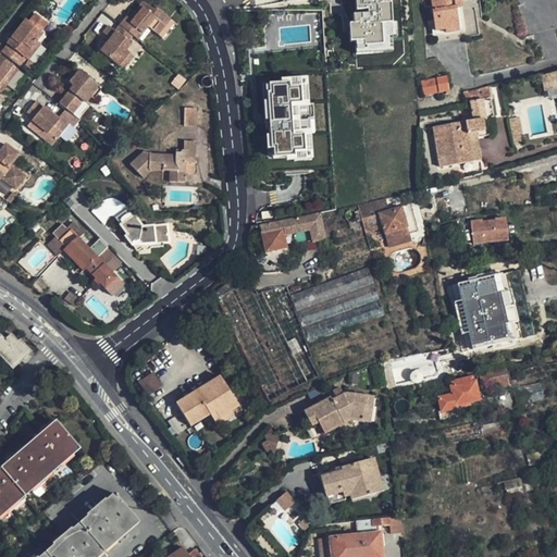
[(358,44),(358,49),(388,49),(387,23),(397,23),(396,0),(358,0),(359,12),(354,12),(354,21),(346,21),(347,45),(358,44)]
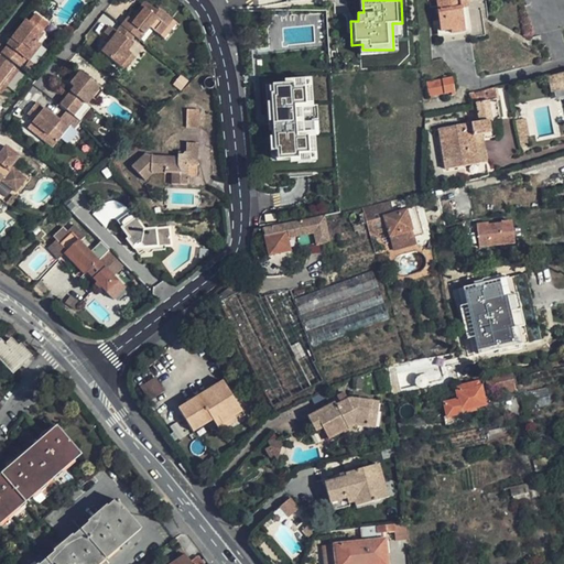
[(435,0),(442,36),(470,32),(466,1),(462,2),(461,0),(435,0)]
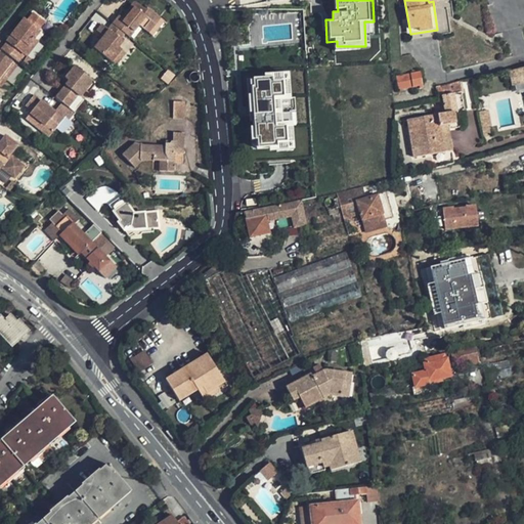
[(120,16),(113,25),(125,33),(130,37),(139,26),(144,30),(156,14),(146,7),(145,9),(135,1),(122,18),(120,16)]
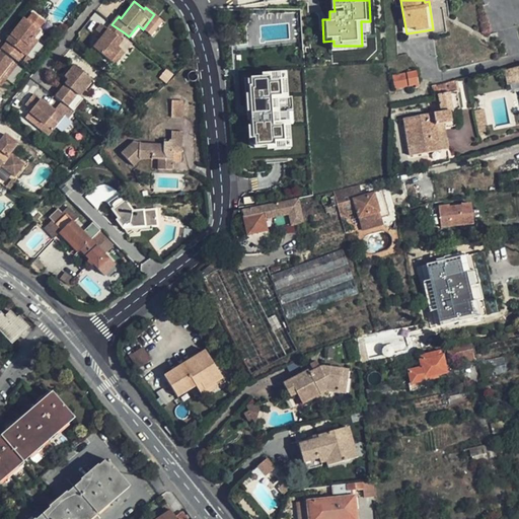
[(26,21),(24,19),(7,42),(23,54),(34,39),(40,30),(38,29),(45,21),(32,12),(26,21)]
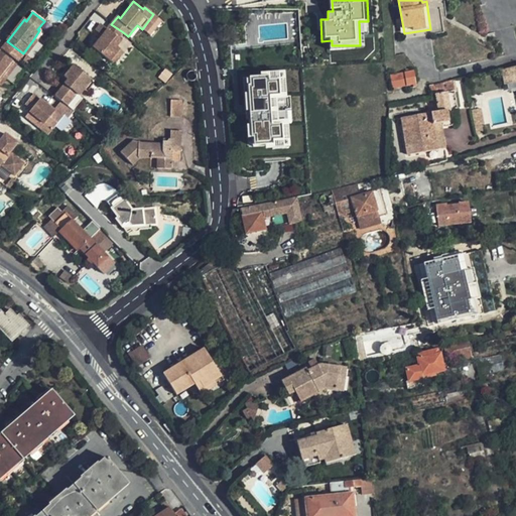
[(153,14),(142,29),(150,34),(161,21),(153,14)]
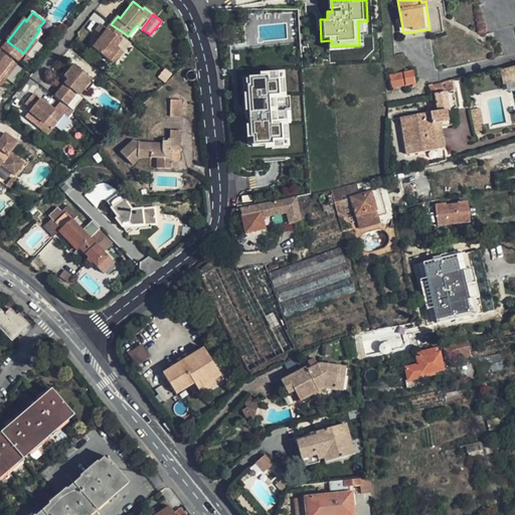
[(358,21),(359,45),(369,45),(369,34),(376,34),(376,21),(367,21),(358,21)]
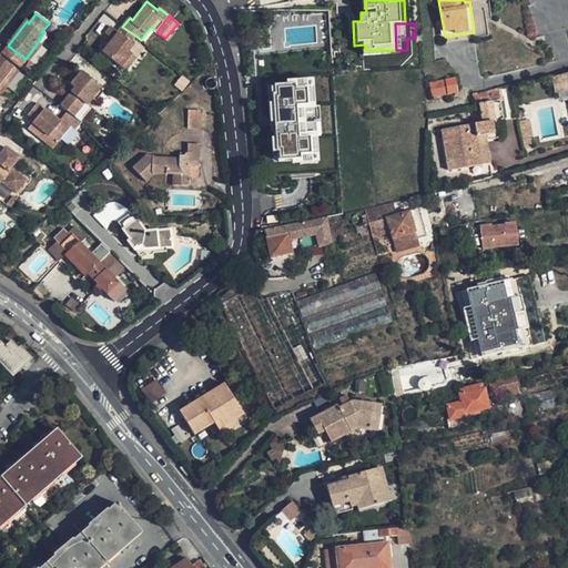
[(113,40),(102,53),(121,68),(132,53),(129,51),(133,44),(130,42),(135,36),(122,27),(118,32),(111,27),(105,33),(113,40)]
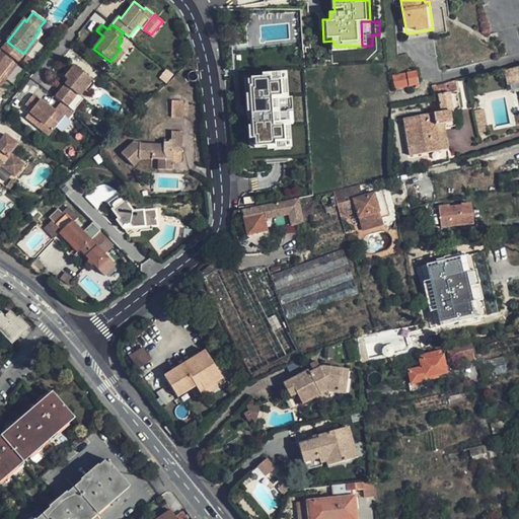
[(34,39),(23,54),(26,56),(38,41),(34,39)]
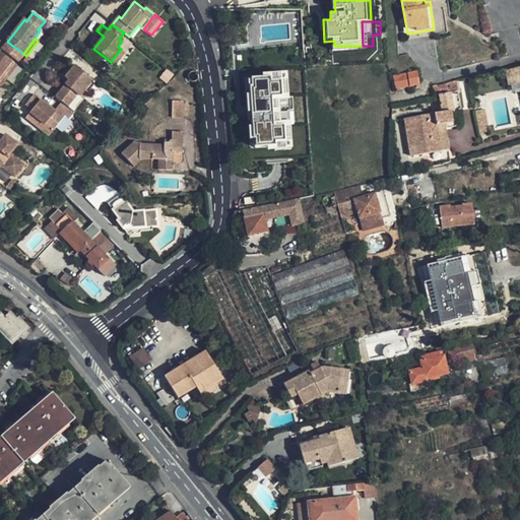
[(23,54),(7,42),(1,49),(20,64),(26,56),(23,54)]
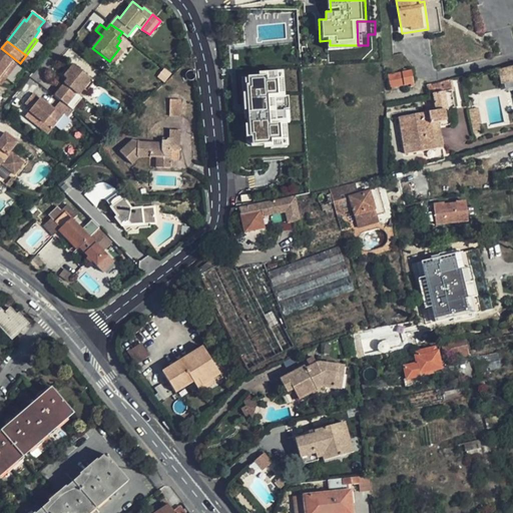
[(119,48),(109,61),(113,64),(122,52),(119,48)]
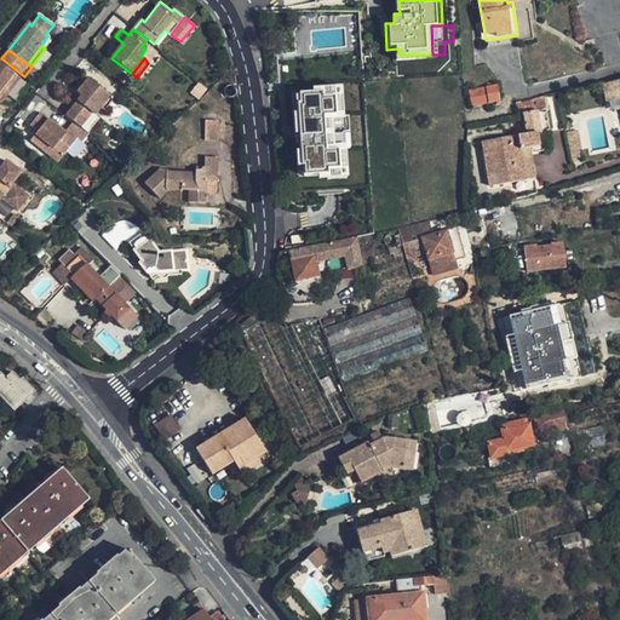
[(16,75),(0,62),(0,102),(0,103),(7,95),(4,92),(16,75)]
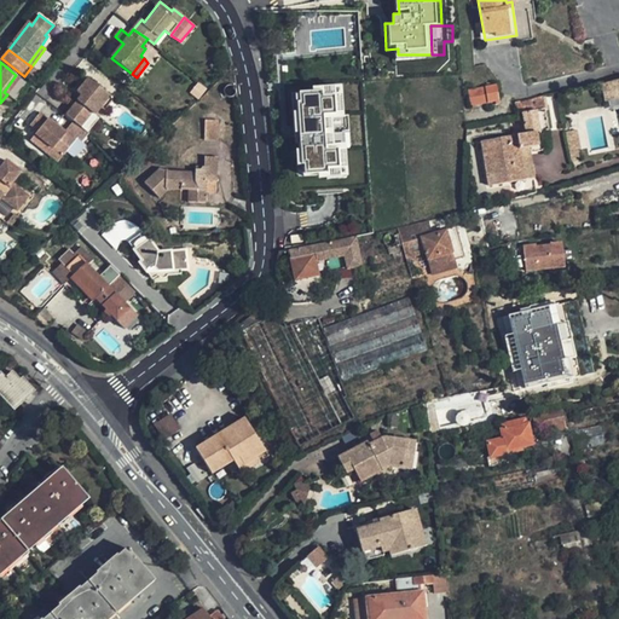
[(19,77),(16,75),(4,92),(7,94),(19,77)]
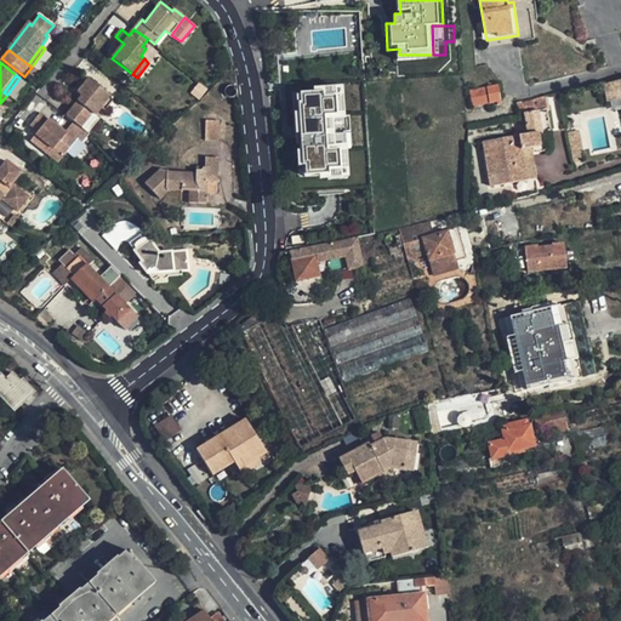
[(67,115),(74,121),(81,127),(92,113),(95,115),(101,108),(106,112),(114,100),(89,79),(78,92),(83,96),(67,115)]
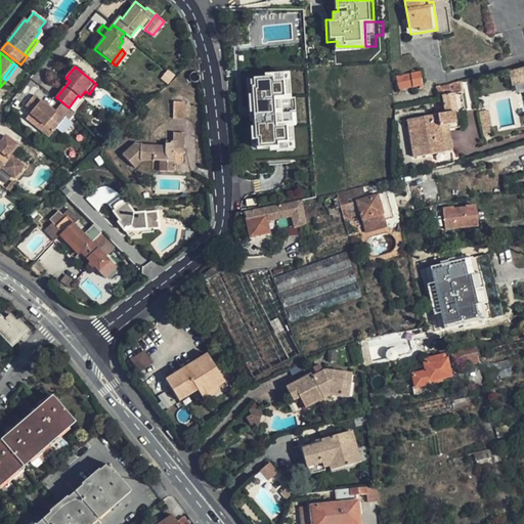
[(523,68),(508,72),(512,87),(523,83),(523,68)]
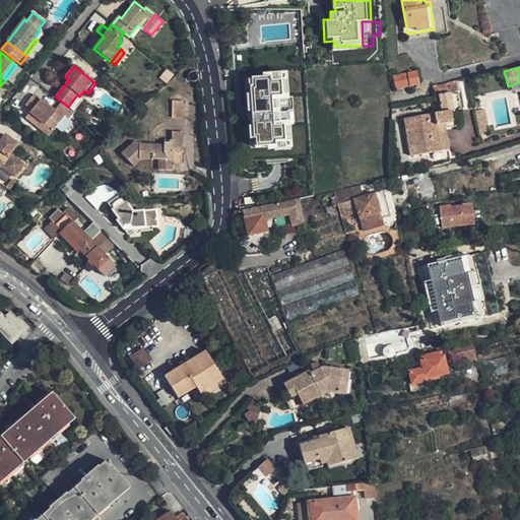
[(416,72),(393,76),(395,89),(413,85),(413,88),(419,87),(416,72)]
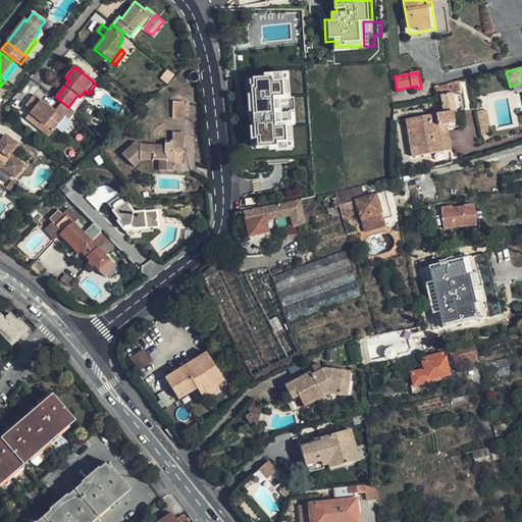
[(294,156),(288,74),(249,77),(255,159),(294,156)]
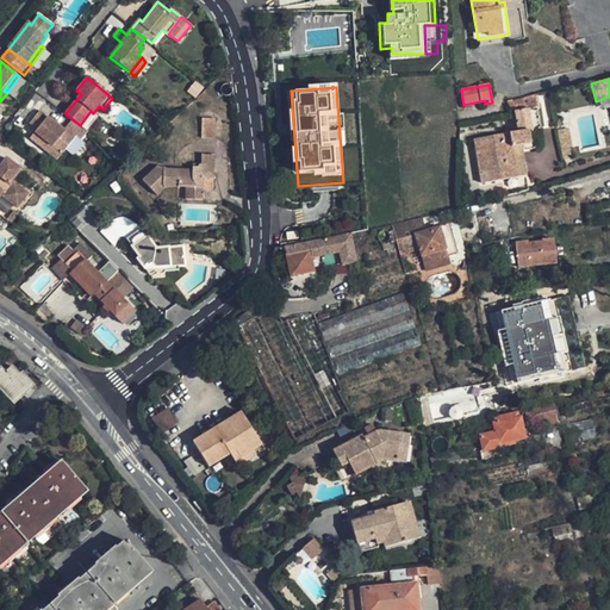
[(473,139),(480,184),(526,175),(521,145),(530,144),(528,131),(533,130),(529,109),(536,107),(535,94),(506,100),(510,112),(514,112),(517,132),(473,139)]
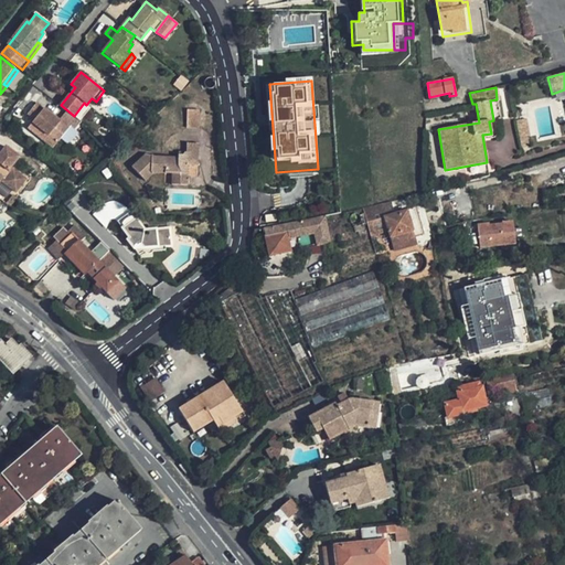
[(53,148),(68,129),(71,126),(75,129),(82,121),(74,116),(67,110),(60,120),(36,103),(28,114),(34,119),(32,123),(49,136),(44,140),(53,148)]
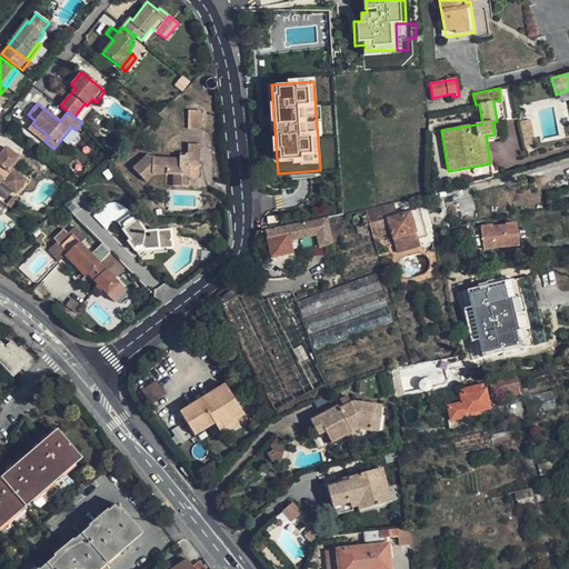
[(188,129),(200,129),(201,110),(188,110),(188,129)]
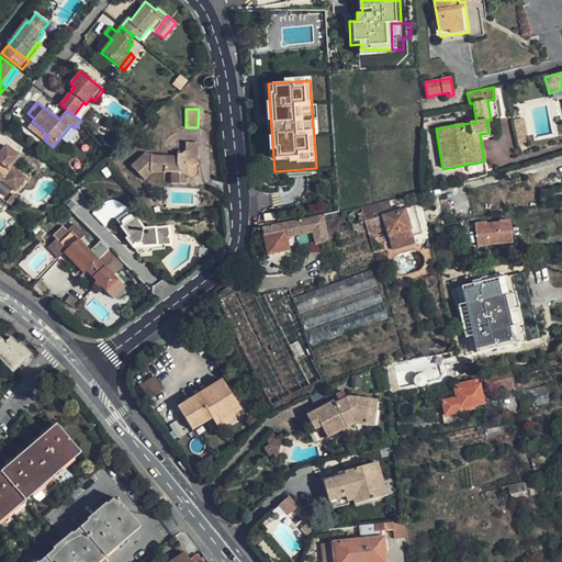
[(524,117),(513,120),(518,147),(527,146),(525,136),(528,135),(524,117)]
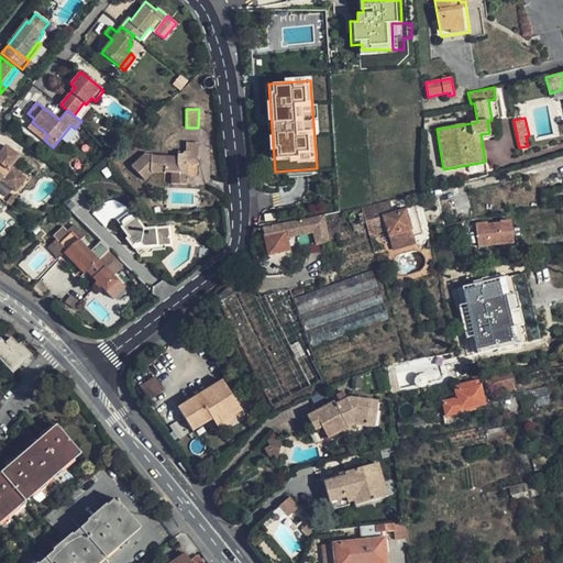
[(48,135),(32,122),(28,128),(44,140),(48,135)]
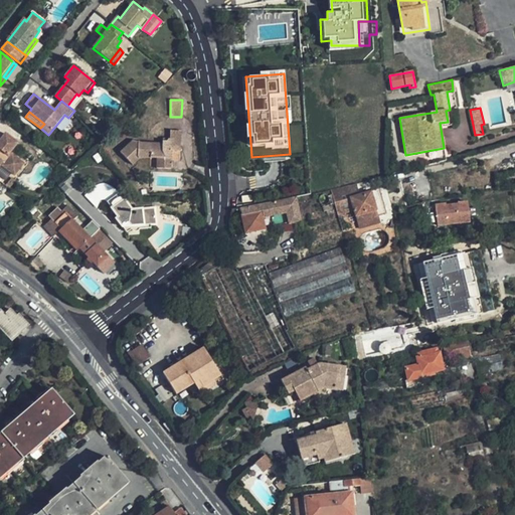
[(170,139),(172,140),(172,145),(181,146),(181,131),(170,130),(170,139)]
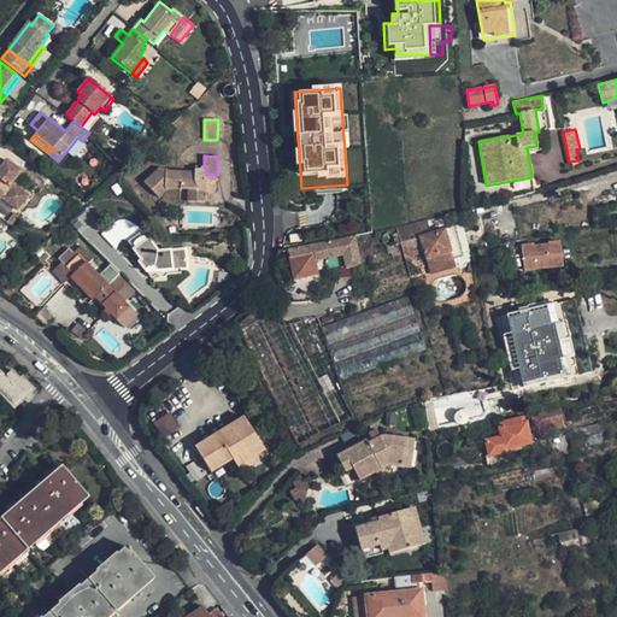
[(7,160),(0,168),(0,198),(4,193),(7,195),(4,199),(18,210),(29,195),(15,184),(11,188),(9,187),(22,171),(7,160)]
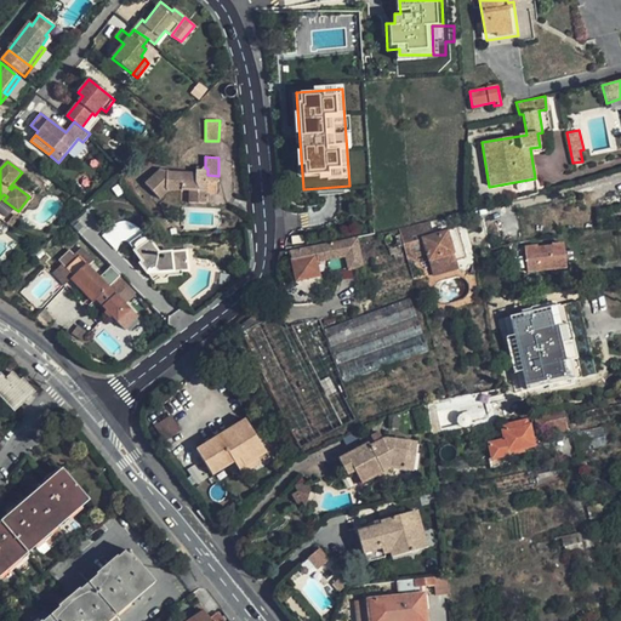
[(189,203),(206,204),(208,182),(217,182),(218,176),(208,175),(208,169),(205,167),(204,167),(201,170),(197,170),(197,174),(170,172),(161,169),(146,184),(160,199),(169,191),(189,192),(189,203)]
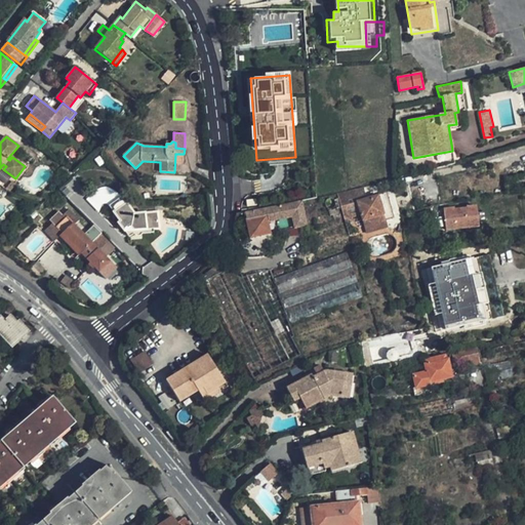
[(15,184),(13,182),(6,190),(9,192),(15,184)]
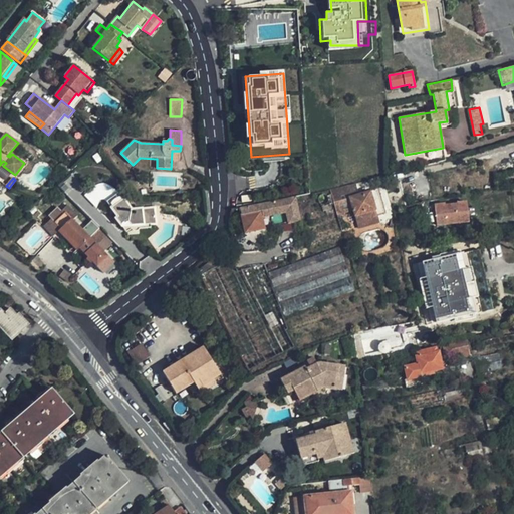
[(358,228),(379,222),(375,210),(380,209),(375,190),(359,195),(356,183),(331,190),(338,215),(353,211),(358,228)]
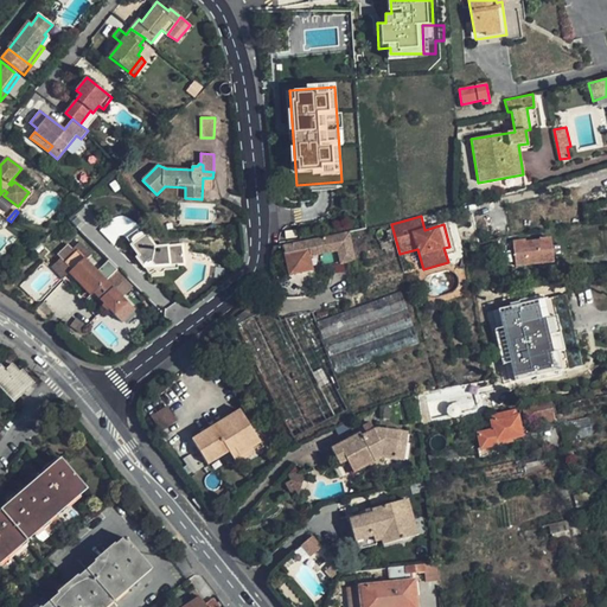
[(181,246),(155,248),(140,228),(126,238),(140,256),(138,259),(144,267),(149,263),(152,263),(154,267),(164,266),(178,264),(184,264),(181,246)]
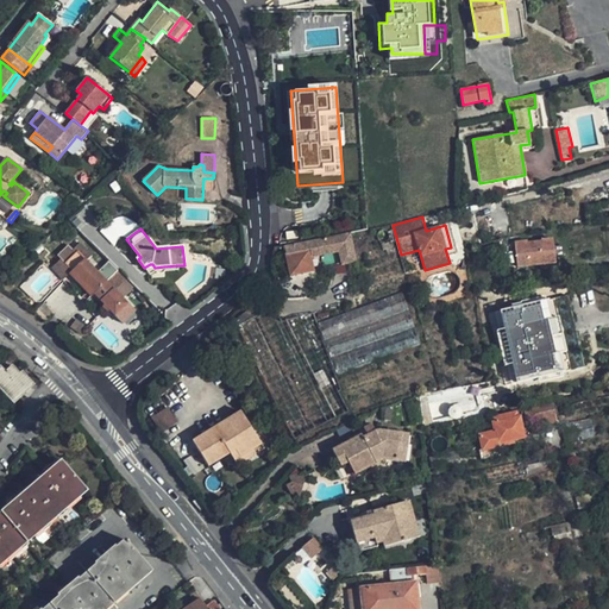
[(313,270),(311,257),(339,251),(343,264),(356,261),(350,233),(284,248),(290,275),(276,278),(280,290),(284,297),(288,300),(306,299),(300,274),(313,270)]
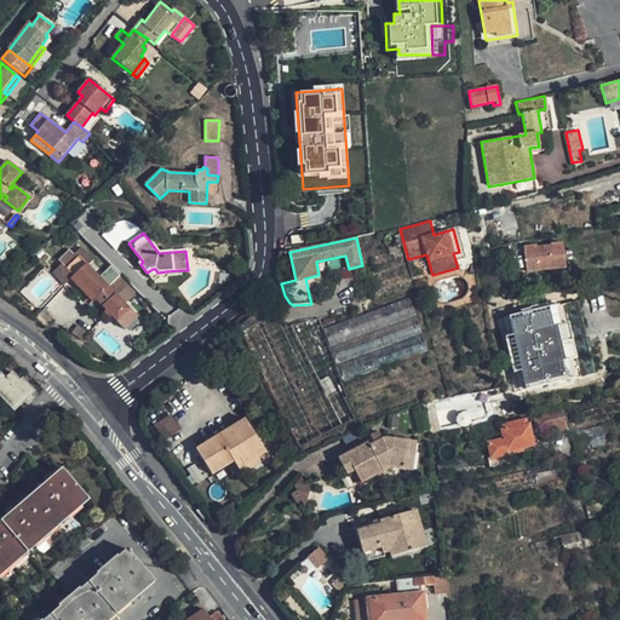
[(527,273),(566,268),(563,244),(551,245),(551,246),(537,247),(537,245),(523,246),(527,273)]
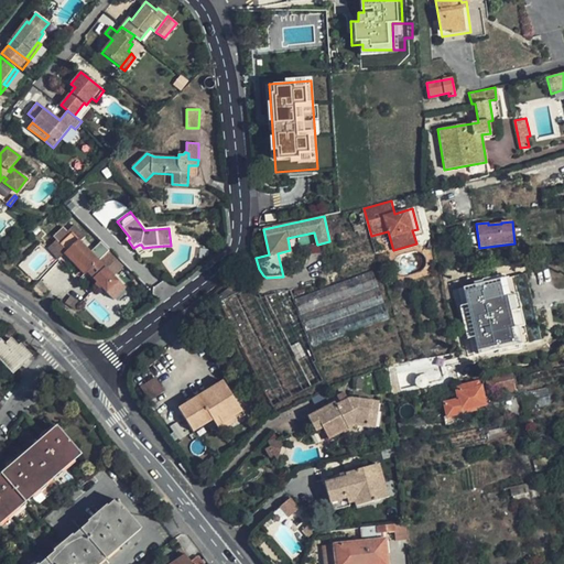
[(87,272),(99,261),(80,241),(85,236),(74,225),(66,234),(68,236),(61,243),(67,251),(87,272)]
